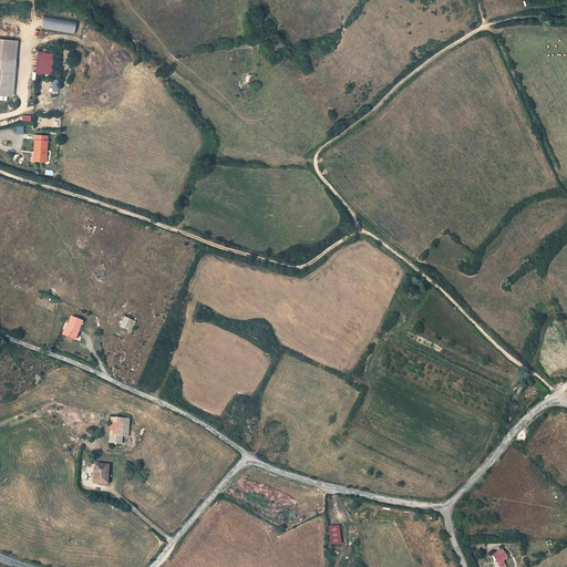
[(43,16),(41,30),(74,33),(76,20),(43,16)]
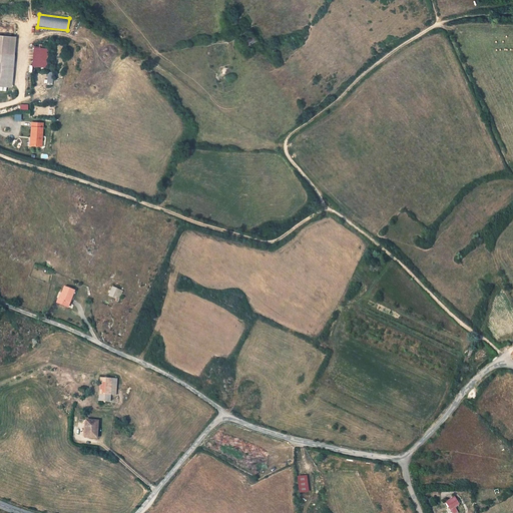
[(0,36),(0,55),(13,56),(14,38),(0,36)]
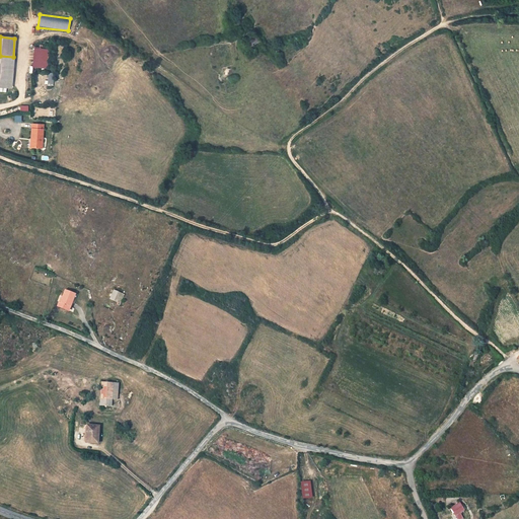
[(261,41),(256,36),(248,43),(251,47),(261,41)]
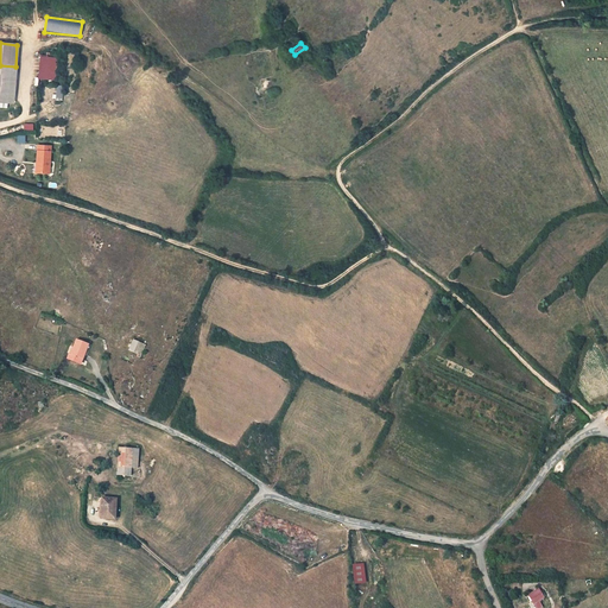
[(56,59),(39,58),(38,81),(55,82),(56,59)]
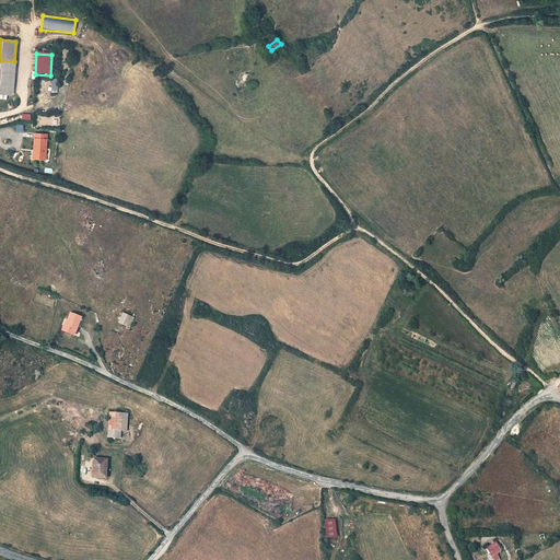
[(14,61),(0,60),(0,94),(7,95),(12,95),(14,61)]
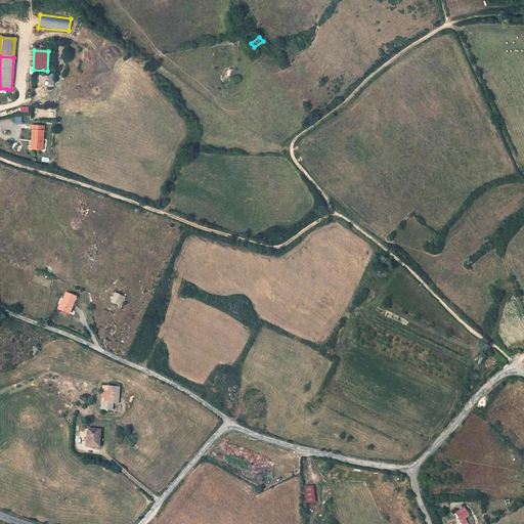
[(33,140),(35,140),(34,148),(44,149),(47,126),(35,125),(33,140)]
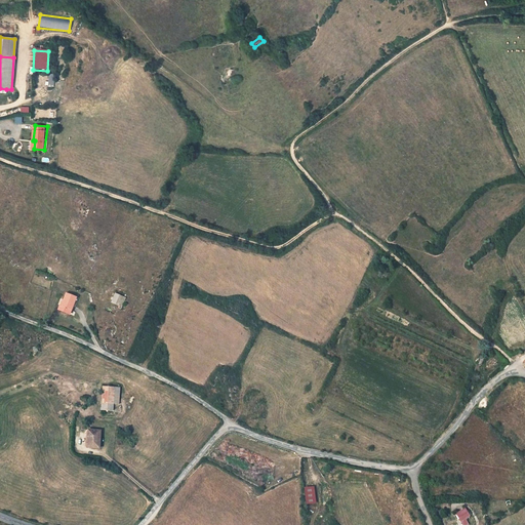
[(77,297),(66,293),(61,306),(59,306),(58,310),(68,313),(69,310),(72,310),(77,297)]
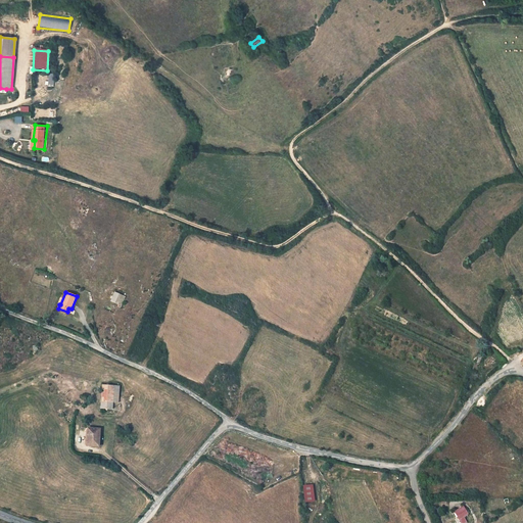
[(121,295),(114,292),(110,301),(120,305),(119,308),(121,310),(126,297),(121,295)]
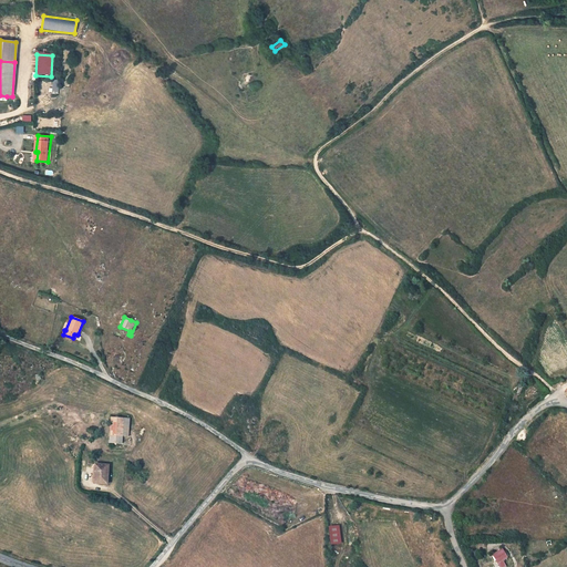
[(524,385),(518,384),(512,401),(516,403),(524,385)]
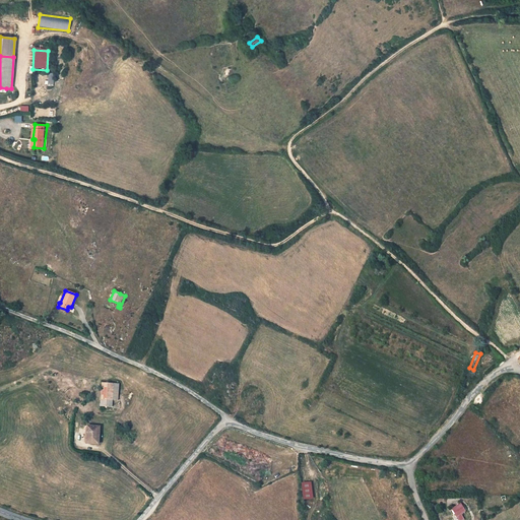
[(119,384),(102,383),(101,399),(113,399),(118,400),(119,384)]
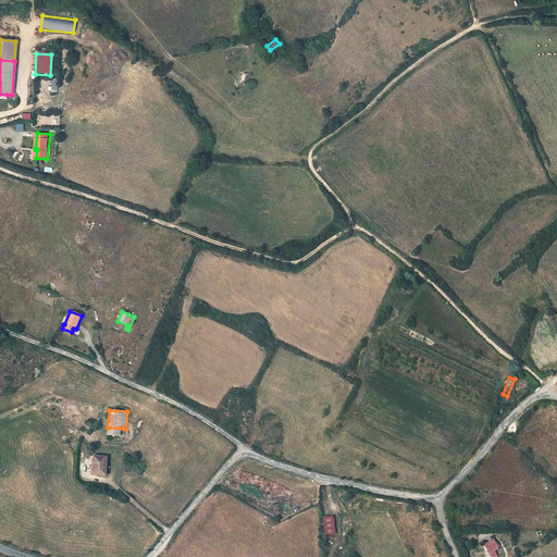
[(93,463),(94,463),(93,475),(106,475),(107,457),(93,456),(93,463)]
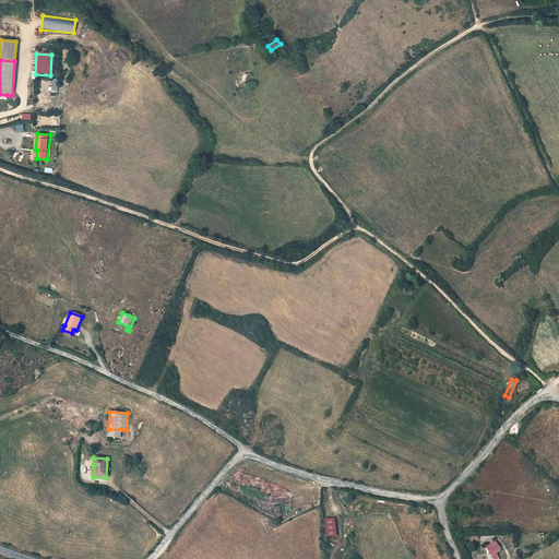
[(334,519),(324,520),(326,536),(336,535),(334,519)]
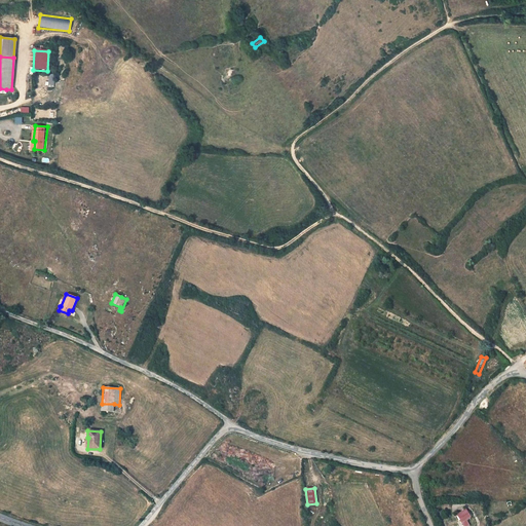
[(457,515),(454,517),(457,522),(460,520),(461,522),(459,524),(460,525),(467,525),(464,521),(471,517),(467,513),(466,510),(457,515)]
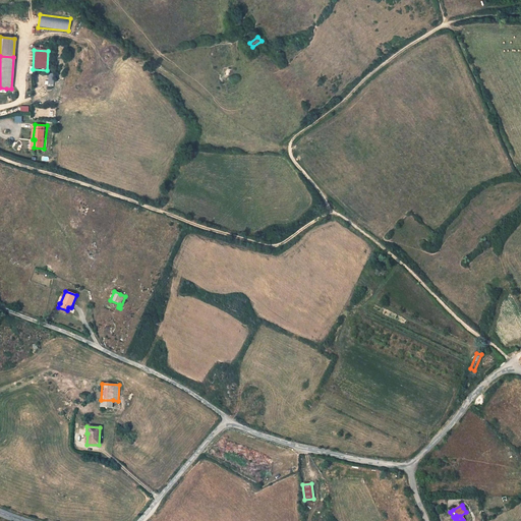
All buildings are outlined.
